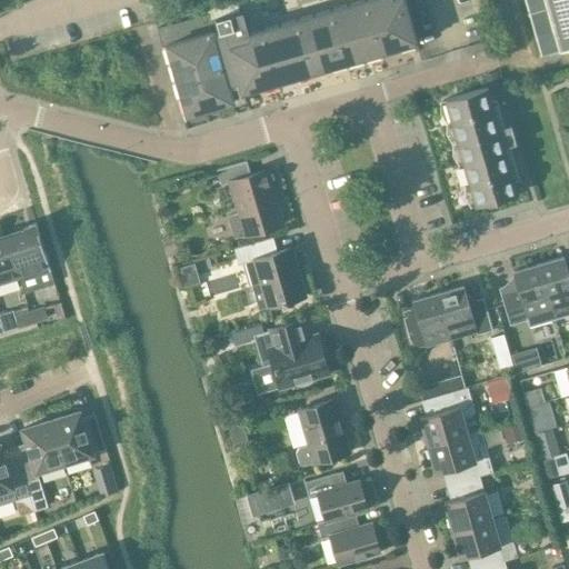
[(206,15),(156,29),(155,29),(181,121),(206,115),(203,109),(242,98),(240,92),(415,41),(401,0),(360,0),(247,33),(240,11),(208,20),(206,15)]
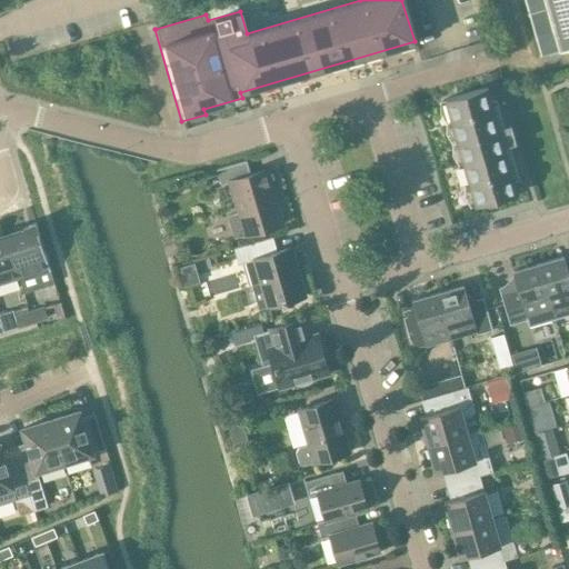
[(568,0),(522,0),(539,57),(568,48),(568,0)]
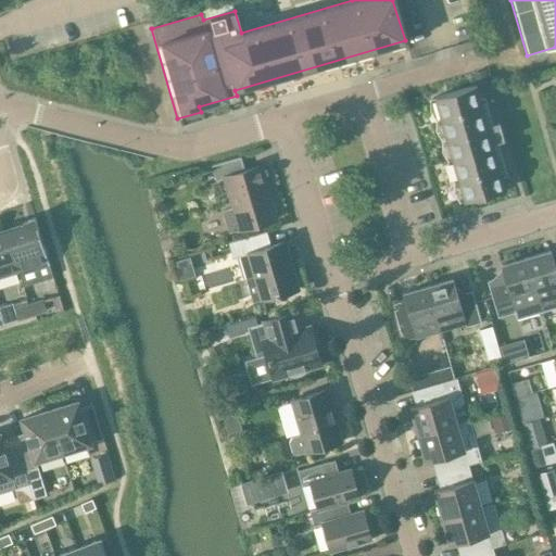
[(505,190),(492,143),(504,140),(498,122),(487,125),(476,85),(433,98),(464,202),(505,190)]
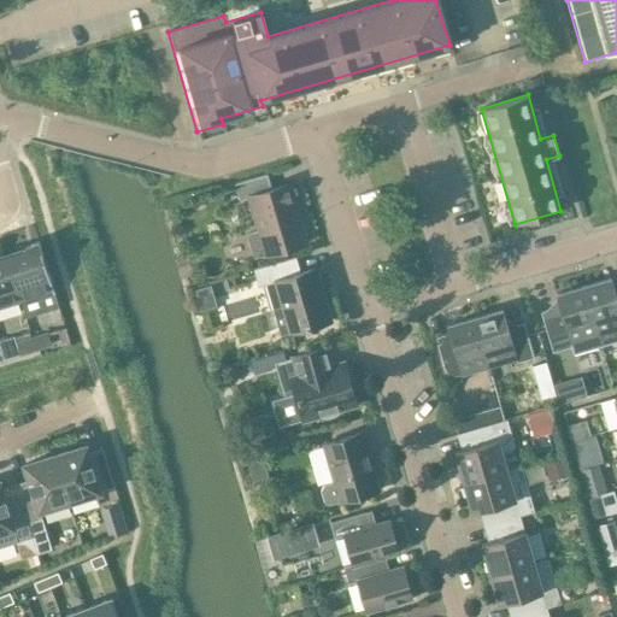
[(247,199),(257,230),(247,234),(253,258),(264,256),(264,257),(306,245),(304,238),(305,236),(300,222),(299,222),(298,216),(294,217),(291,203),(293,203),(288,186),(270,191),(265,176),(233,186),(238,201),(247,199)]
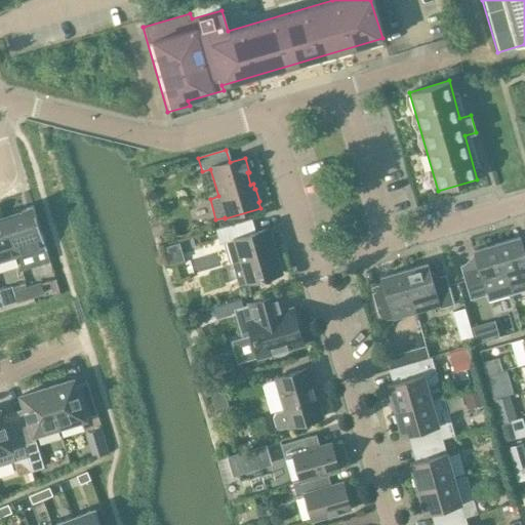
[(3,219),(15,257),(42,249),(43,252),(44,251),(30,206),(29,207),(30,210),(3,219)]
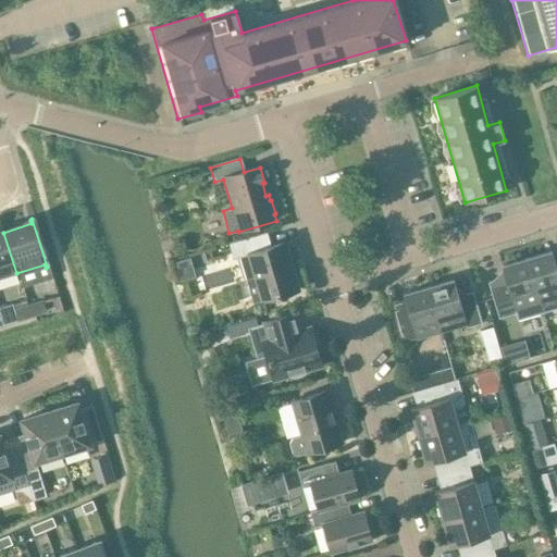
[(0,277),(16,273),(3,233),(0,233),(0,277)]
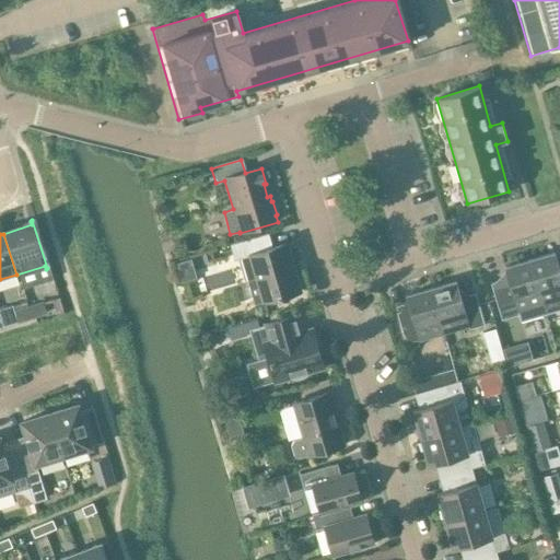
[(248,256),(255,278),(247,281),(255,304),(263,302),(263,304),(299,293),(284,245),(270,249),(266,234),(245,241),(244,238),(229,243),(234,259),(248,256)]
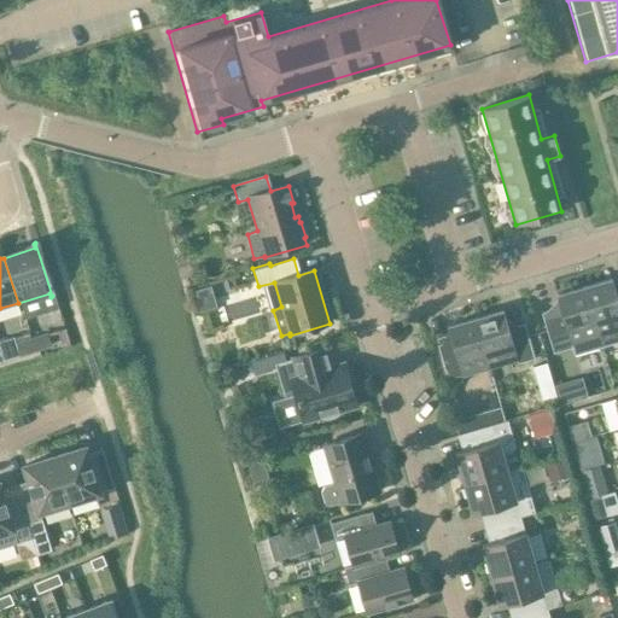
[(617,296),(617,297),(611,279),(583,287),(598,336),(601,348),(617,342),(617,296)]
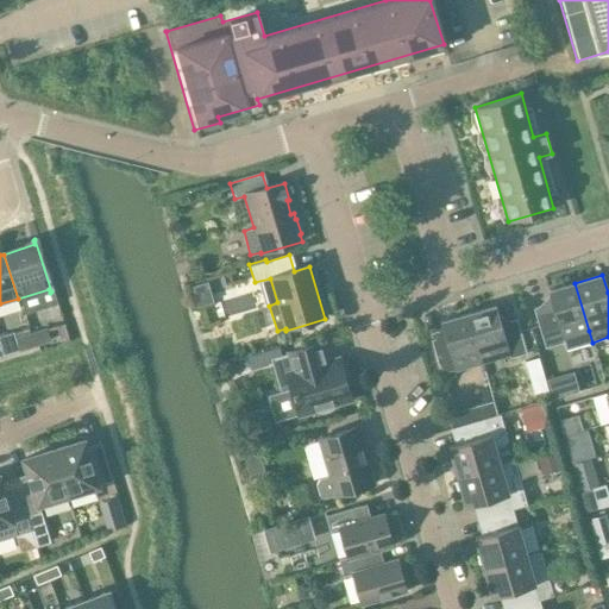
[(207,282),(193,287),(196,299),(211,294),(207,282)]
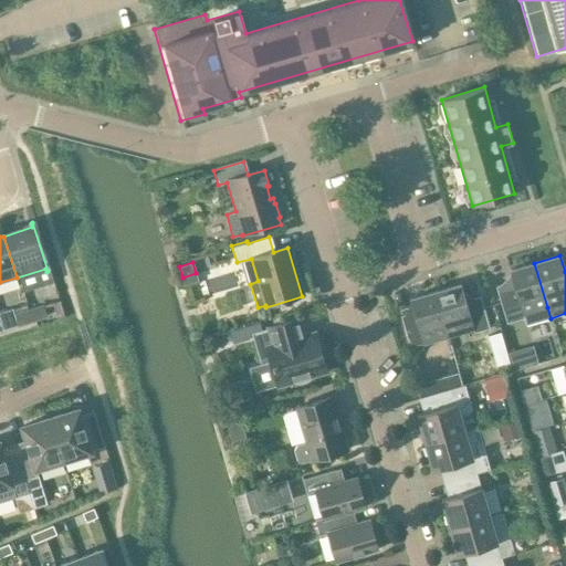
[(551,318),(547,307),(534,263),(509,270),(514,286),(496,292),(505,324),(524,318),(525,325),(551,318)]
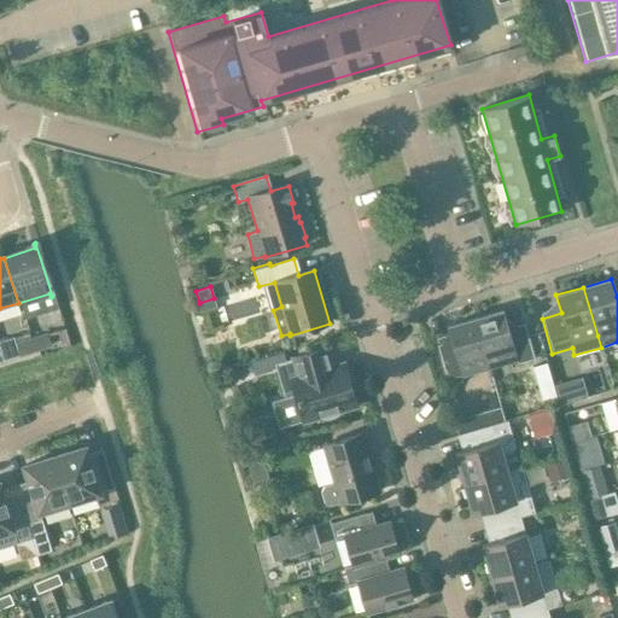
[(517,365),(534,359),(524,324),(507,328),(502,310),(473,319),(488,368),(516,360),(517,365)]
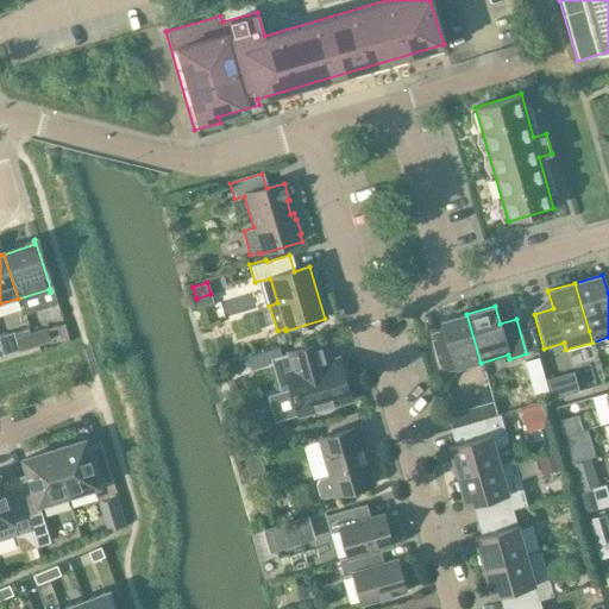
[(440,322),(444,337),(431,340),(437,360),(440,368),(446,371),(454,371),(481,363),(466,314),(440,322)]
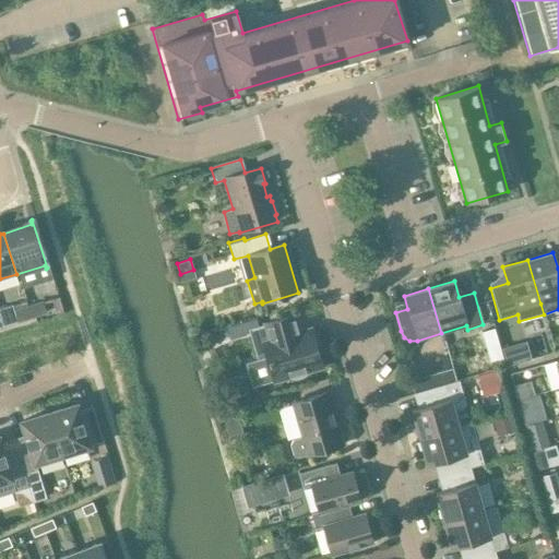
[(26,308),(30,319),(44,314),(40,304),(26,308)]
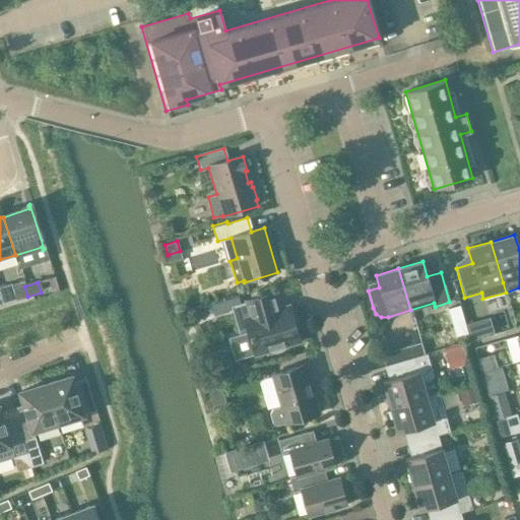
[(27,297),(24,286),(11,290),(14,301),(27,297)]
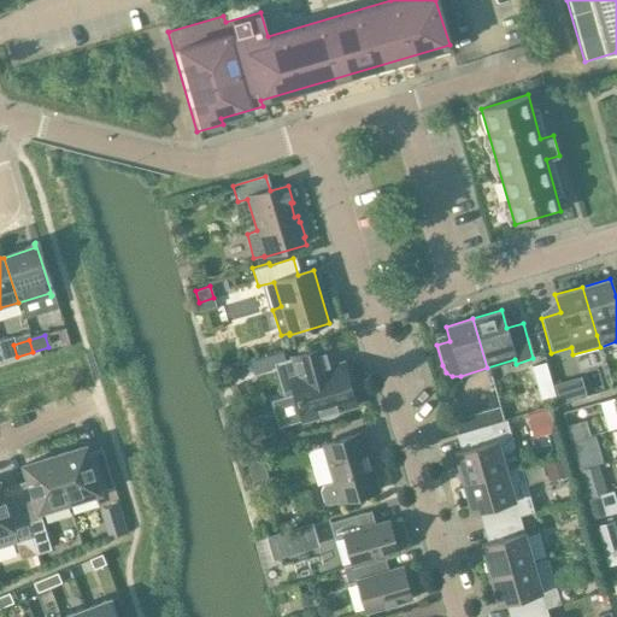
[(292,386),(295,397),(272,403),(280,427),(303,419),(303,422),(353,406),(341,365),(329,368),(324,350),(292,359),(299,385),(292,386)]
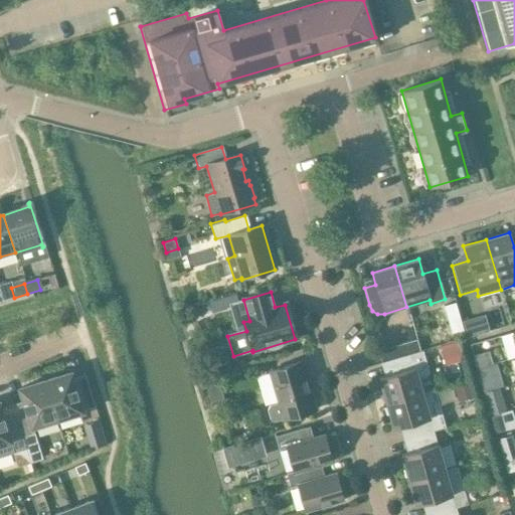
[(461,320),(466,336),(489,328),(484,313),(461,320)]
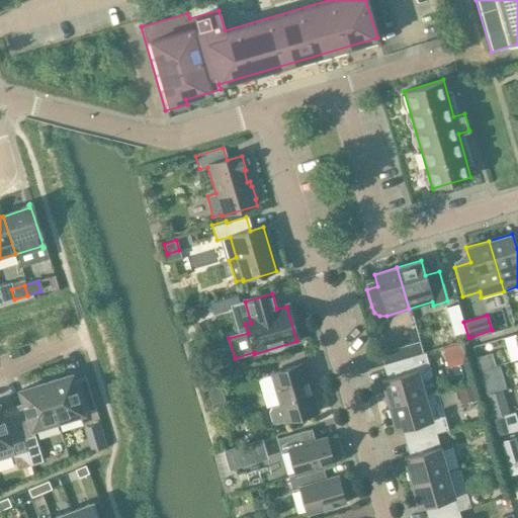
[(419,340),(406,344),(410,357),(426,352),(426,351),(423,352),(419,340)]
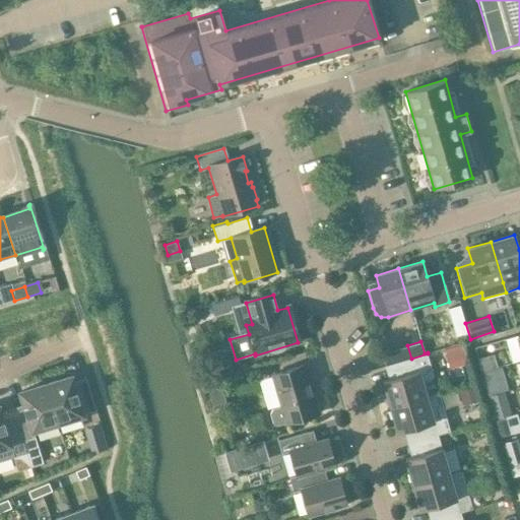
[(434,375),(428,353),(411,359),(392,365),(395,379),(382,383),(390,409),(440,394),(440,392),(427,396),(423,382),(431,380),(434,375)]
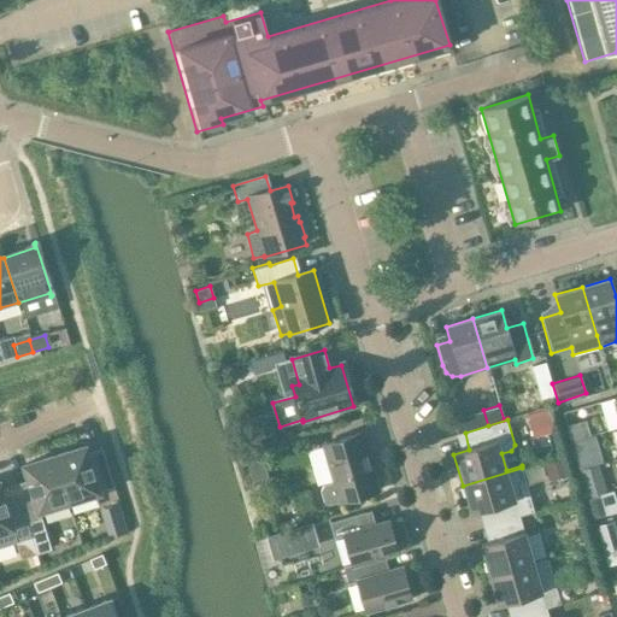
[(566,427),(571,440),(585,436),(581,422),(566,427)]
